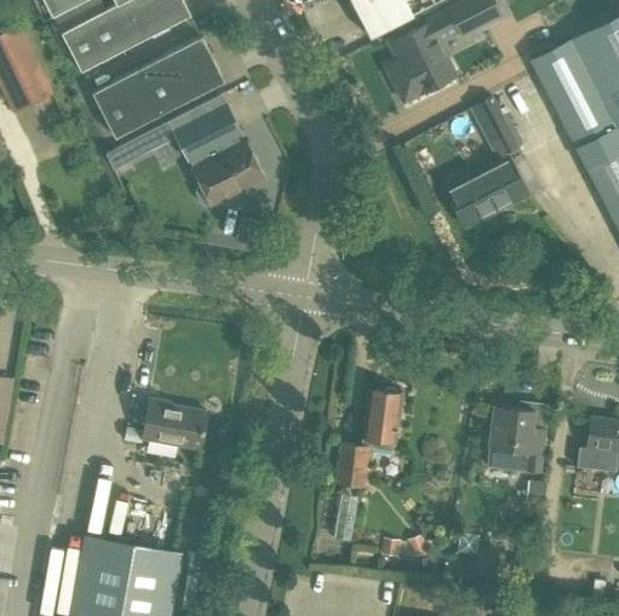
[(43,0),(52,17),(84,0),(113,0),(116,5),(126,0),(43,0)]
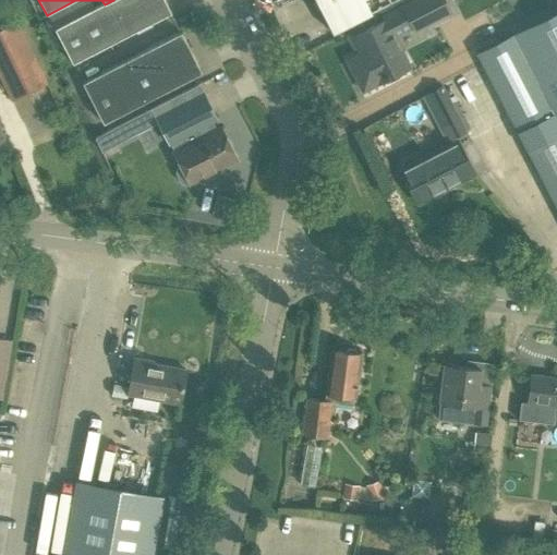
[(73,67),(172,16),(164,0),(116,0),(95,11),(89,0),(85,0),(49,19),(73,67)]
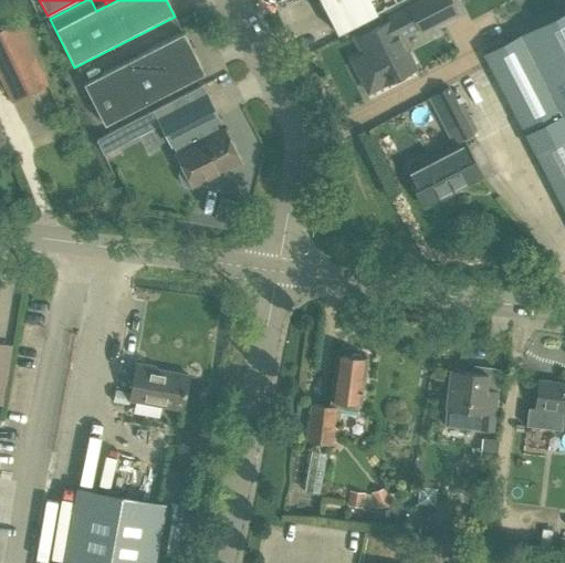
[(318,0),(338,37),(408,0),(318,0)]
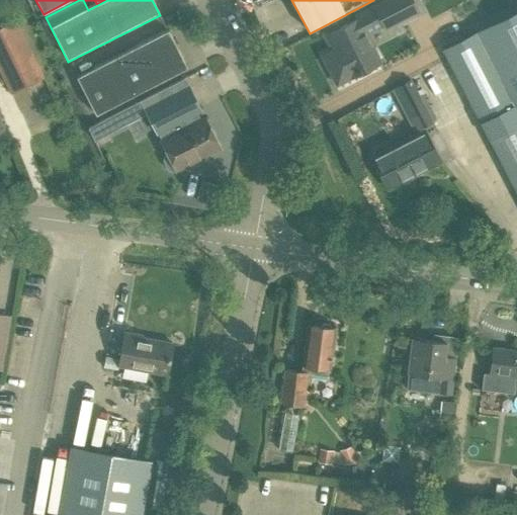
[(418,14),(411,0),(392,0),(374,9),(385,30),(418,14)]
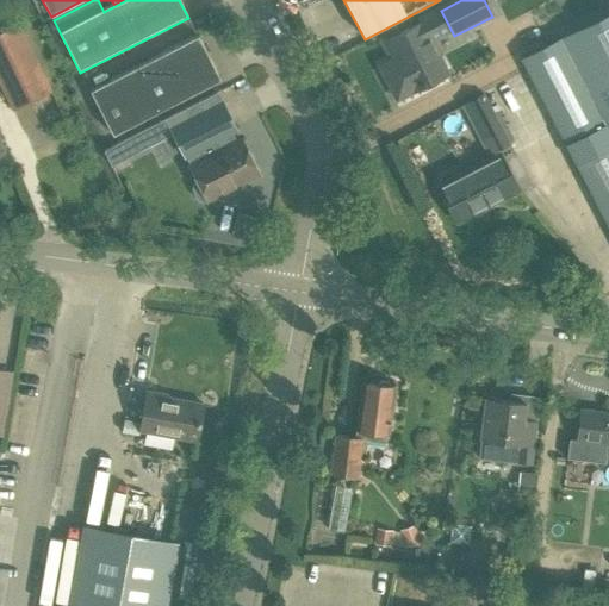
[(608,16),(523,61),(554,123),(608,227),(608,16)]
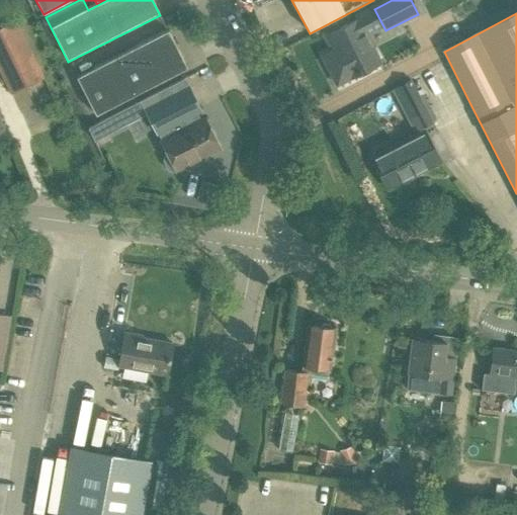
[(0,72),(12,97),(45,81),(16,22),(0,30),(0,72)]
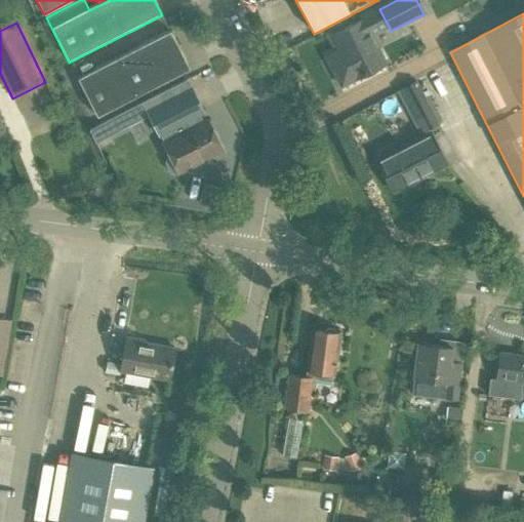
[(343,88),(387,66),(364,23),(331,39),(338,53),(327,58),(343,88)]
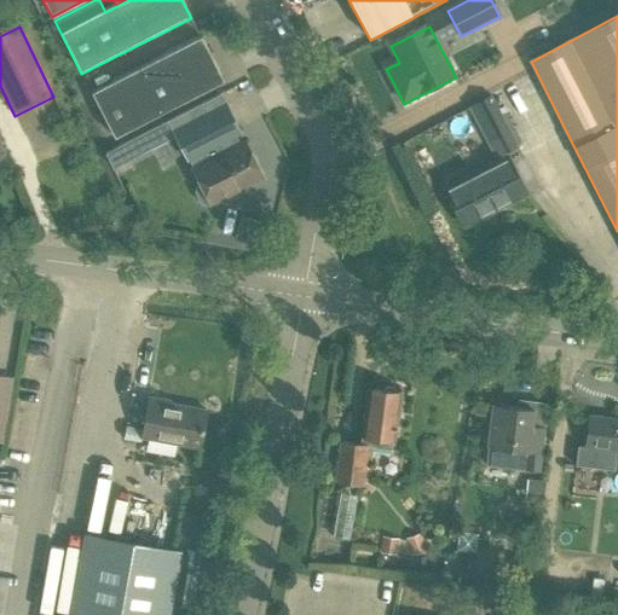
[(115,140),(225,83),(202,39),(92,96),(115,140)]
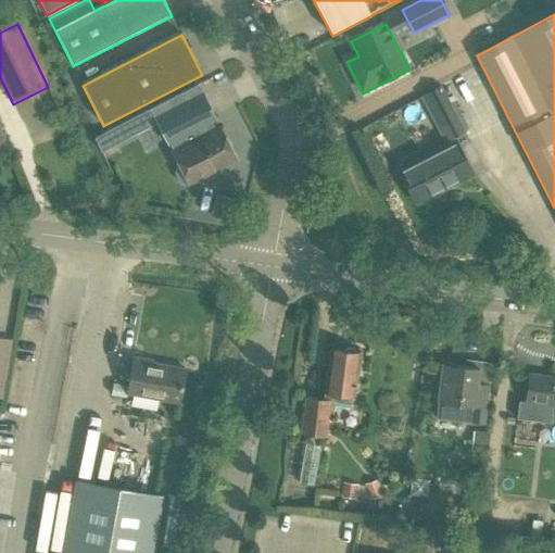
[(210,127),(216,123),(203,96),(156,120),(171,147),(174,145),(177,152),(174,154),(181,168),(178,171),(176,175),(181,186),(186,187),(190,185),(237,162),(221,130),(213,135),(210,127)]
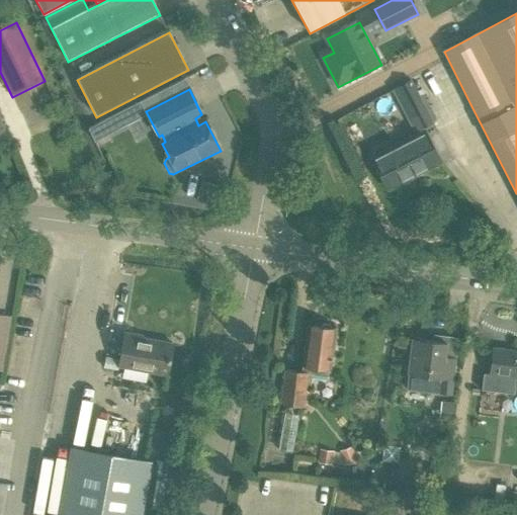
[(433,123),(420,99),(408,105),(421,131),(433,123)]
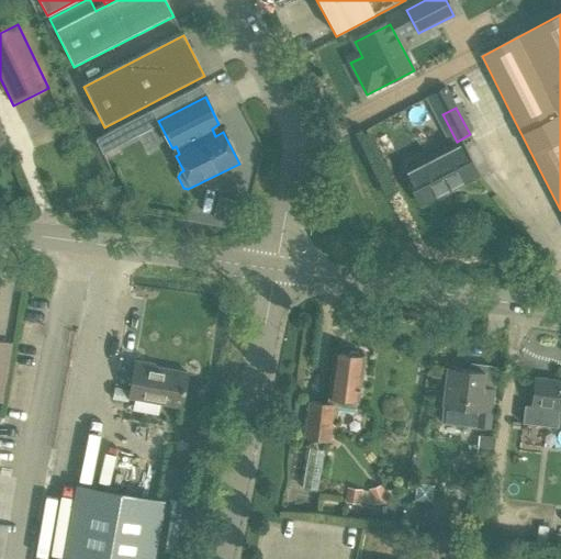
[(103,156),(161,126),(158,121),(153,112),(96,141),(103,156)]
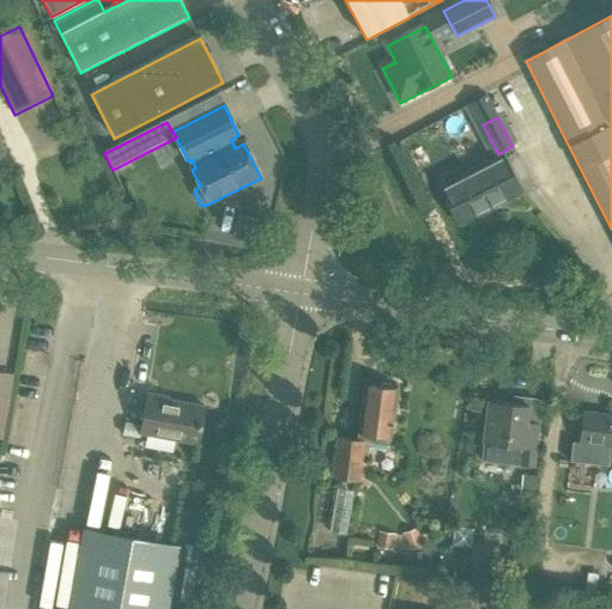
[(461,226),(521,194),(502,158),(442,189),(461,226)]
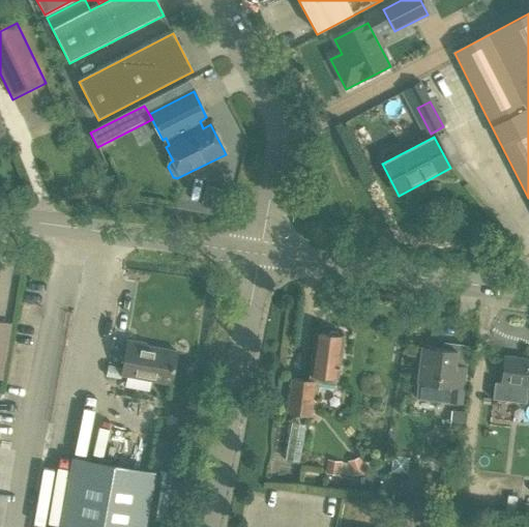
[(312,419),(314,403),(318,403),(320,385),(336,387),(338,379),(339,379),(344,338),(316,334),(310,384),(293,382),(289,416),(312,419)]
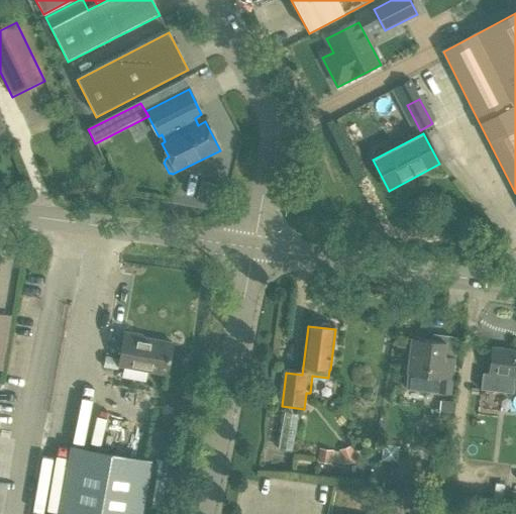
[(135,339),(136,337),(126,335),(119,369),(151,375),(152,372),(169,374),(174,346),(135,339)]
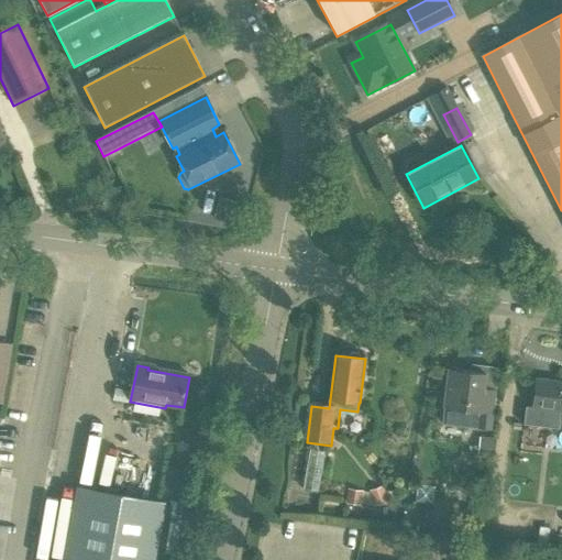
[(484,391),(485,375),(449,371),(444,409),(442,427),(464,429),(465,424),(478,426),(477,431),(491,432),(495,392),(484,391)]
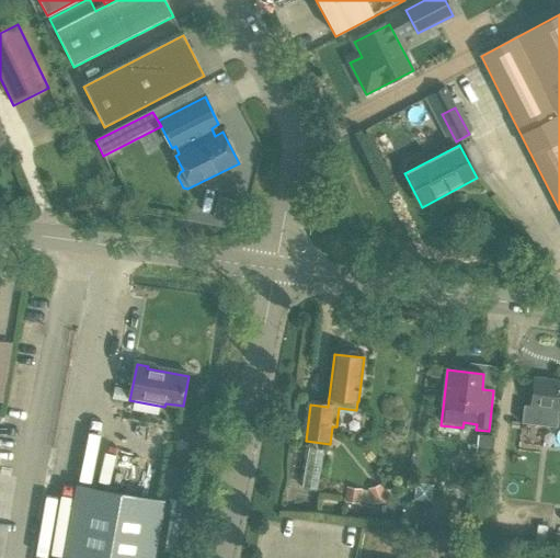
[(524,408),(522,425),(544,429),(545,423),(553,424),(559,425),(559,383),(535,379),(532,409),(524,408)]
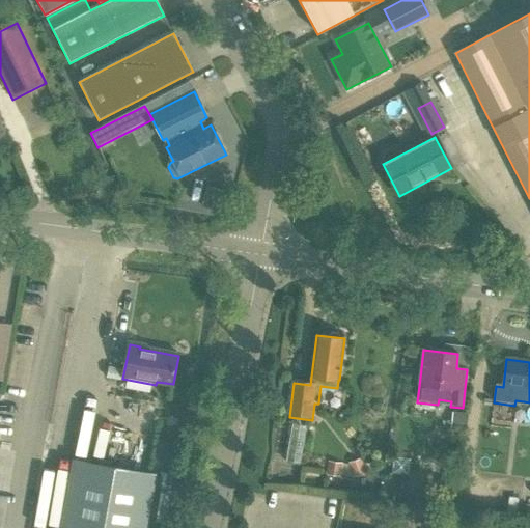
[(468,417),(453,415),(451,433),(466,435),(468,417)]
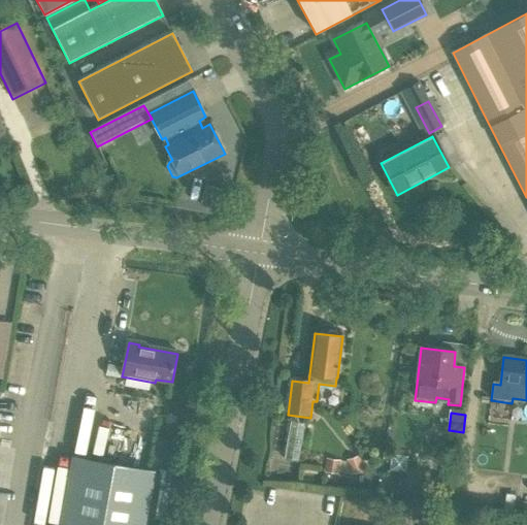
[(284,458),(300,461),(307,424),(292,421),(284,458)]
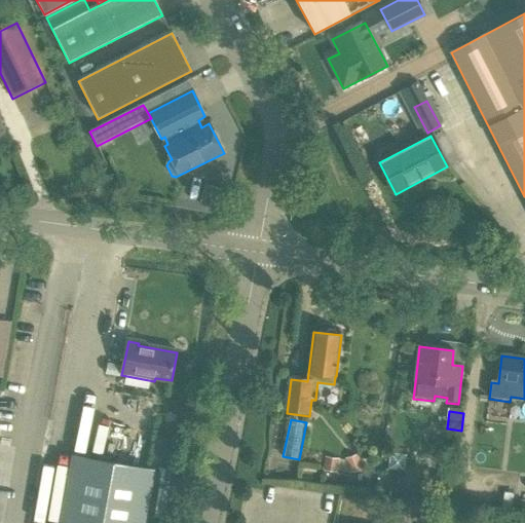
[(145,522),(154,473),(73,457),(61,522),(145,522)]
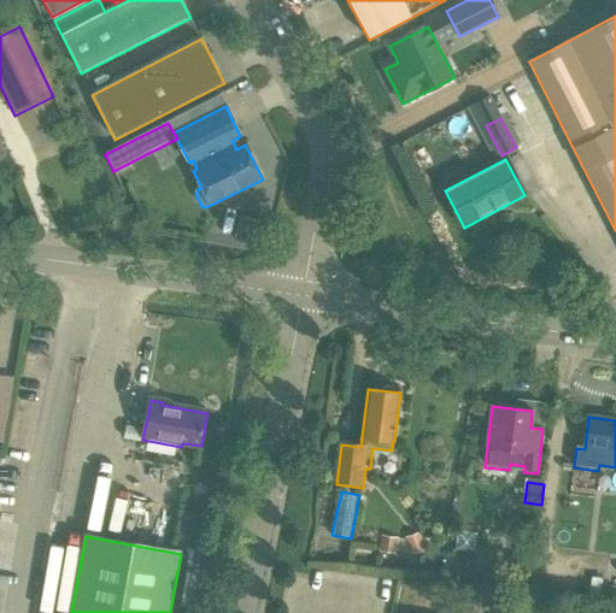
[(428,553),(421,536),(405,542),(406,543),(398,542),(382,538),(380,554),(396,556),(396,555),(412,559),(428,553)]
